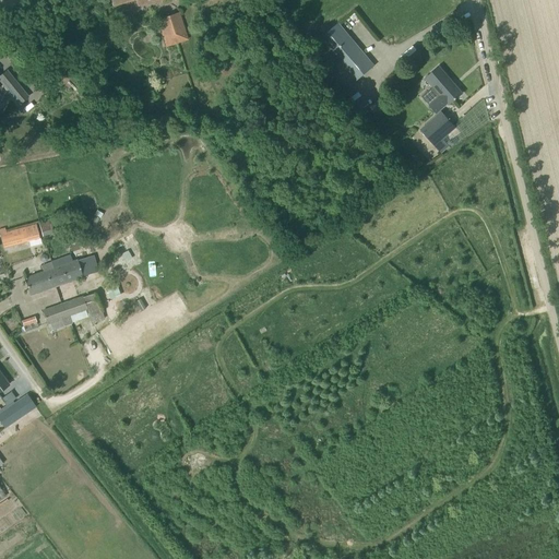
[(179,12),(157,19),(166,47),(188,40),(179,12)]
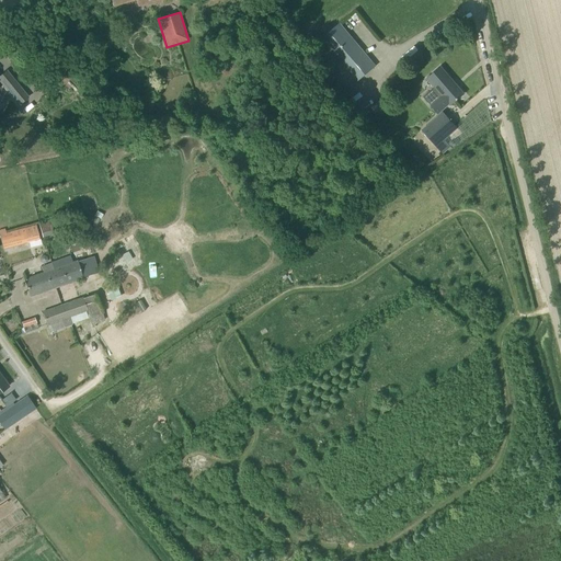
[(304,37),(311,47),(322,61),(347,90),(376,66),(340,23),(319,39),(311,31),(304,37)]
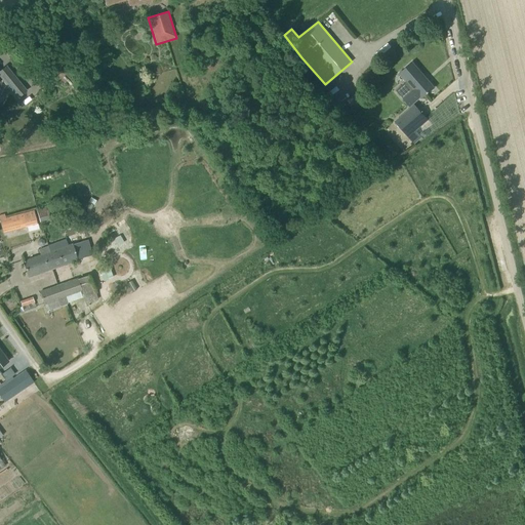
[(92,26),(83,31),(89,40),(98,35),(92,26)]
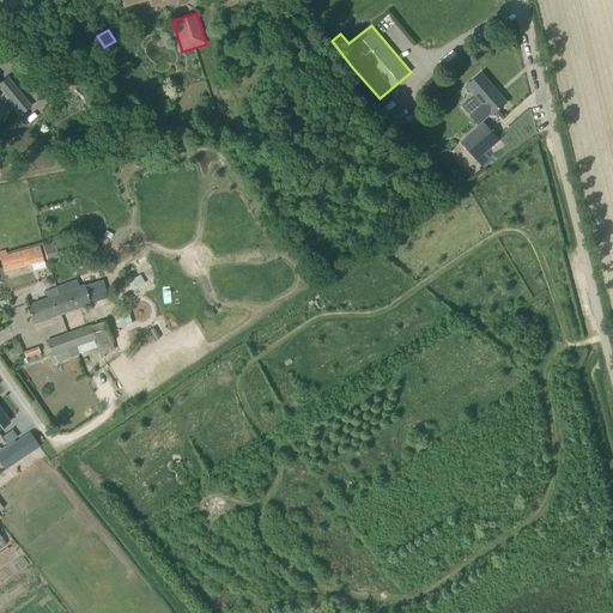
[(467,86),(483,105),(471,115),(479,125),(491,114),(492,115),(507,103),(481,74),(467,86)]
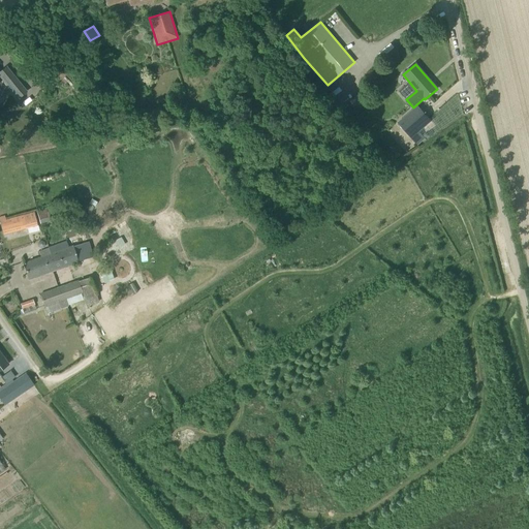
[(38,70),(36,72),(40,79),(44,75),(48,72),(42,66),(38,70)]
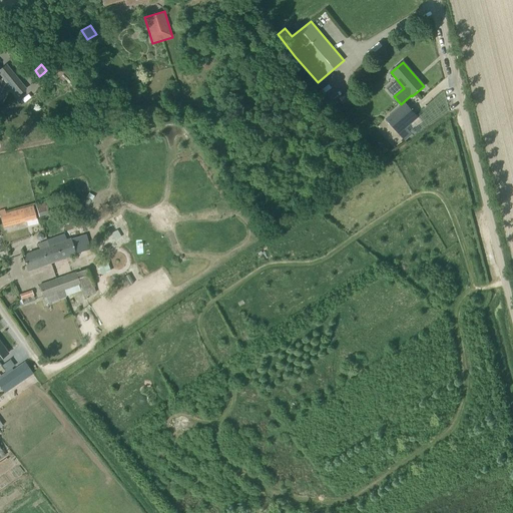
[(25,89),(6,65),(0,69),(0,73),(3,77),(0,79),(0,95),(2,97),(12,89),(17,95),(25,89)]
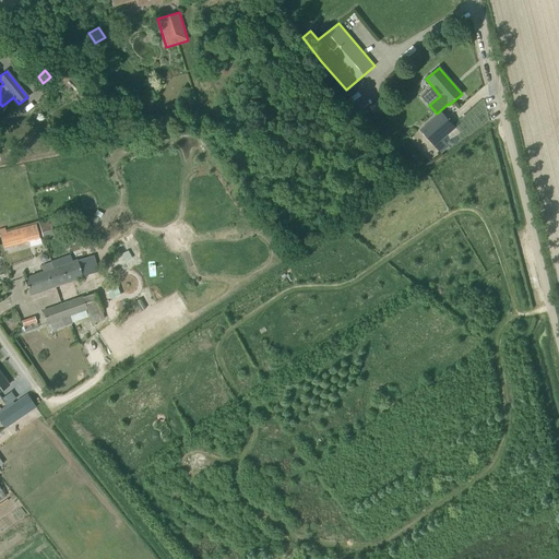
[(379,100),(368,105),(372,113),(383,107),(379,100)]
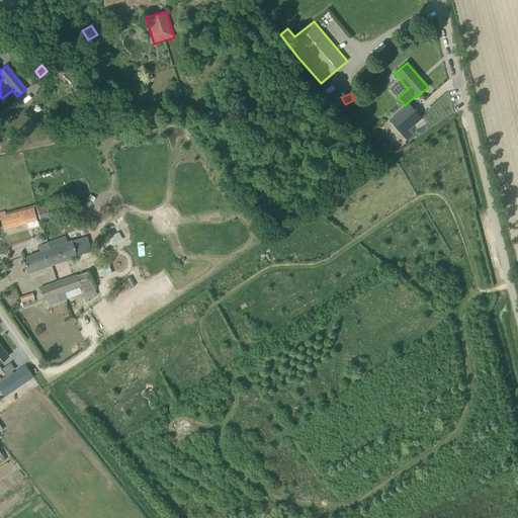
[(390,120),(401,133),(409,142),(415,136),(410,130),(422,118),(409,103),(390,120)]
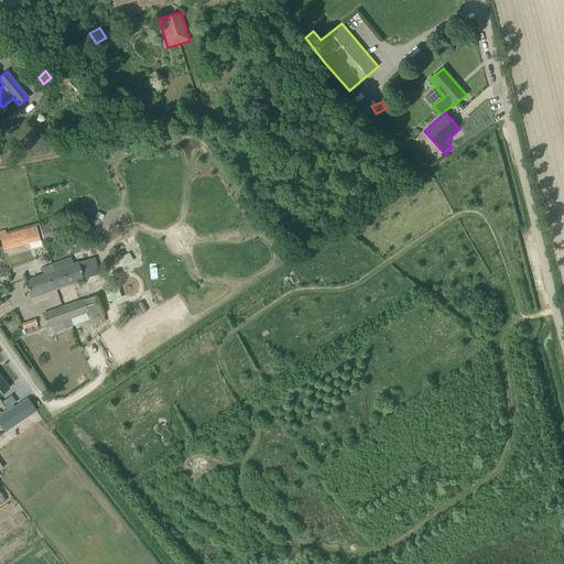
[(413,156),(410,166),(420,170),(423,159),(413,156)]
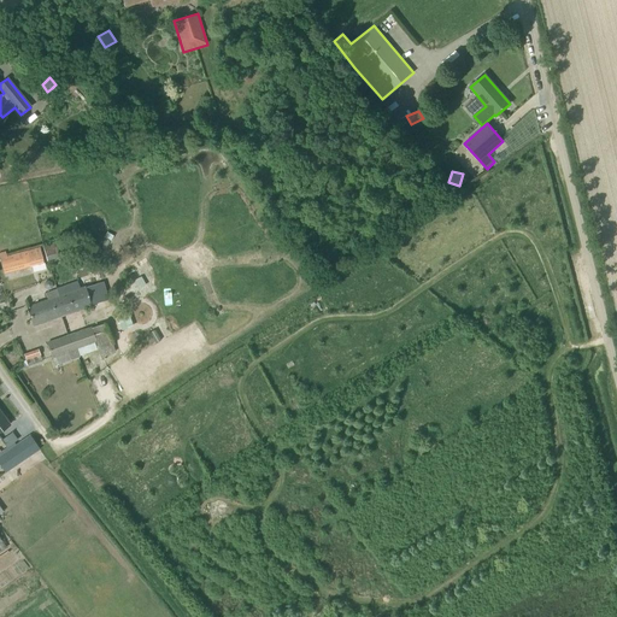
[(41,246),(45,262),(62,257),(59,248),(57,242),(41,246)]
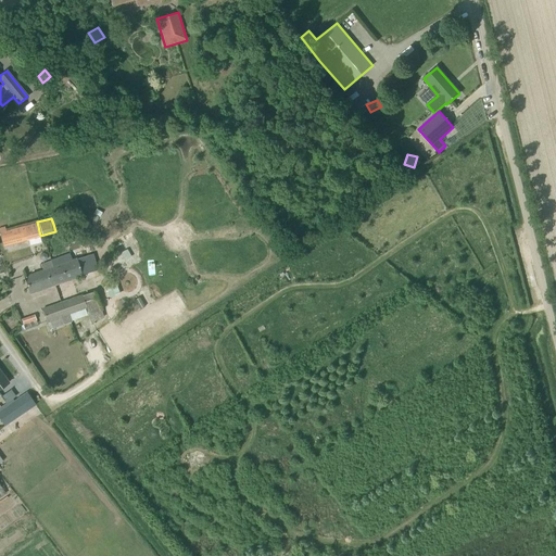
[(0,237),(3,248),(39,237),(35,223),(5,231),(4,227),(0,227),(0,237)]
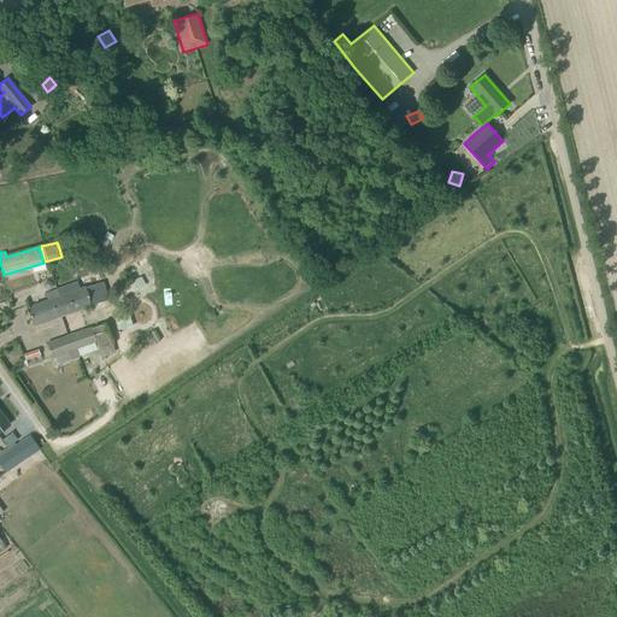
[(105,300),(103,294),(99,283),(86,287),(86,286),(80,288),(78,283),(57,291),(63,311),(63,312),(62,312),(62,313),(60,313),(60,315),(60,316),(62,317),(63,317),(92,306),(92,305),(105,300)]
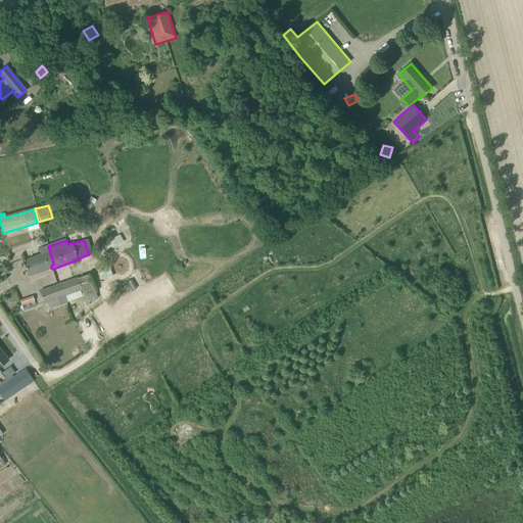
[(24,260),(26,269),(28,276),(38,273),(52,269),(51,268),(51,267),(51,266),(52,266),(52,265),(53,265),(53,264),(48,246),(38,249),(41,255),(24,260)]
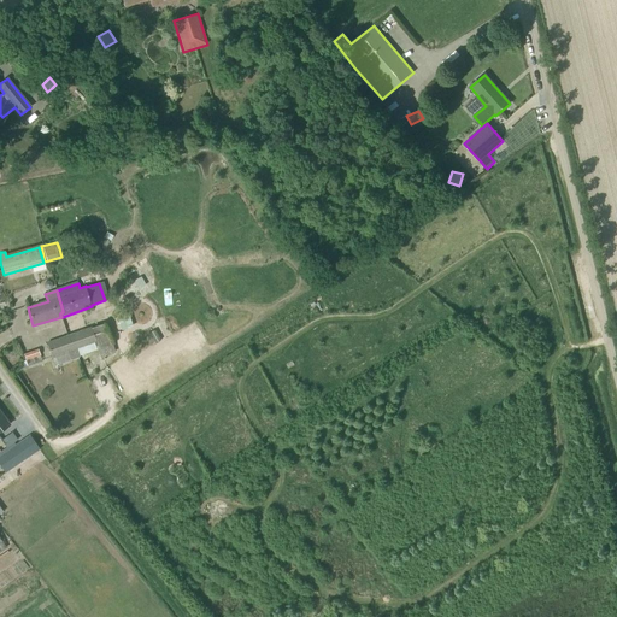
[(90,328),(90,327),(46,342),(52,358),(54,366),(59,364),(99,351),(101,357),(115,352),(105,323),(90,328)]
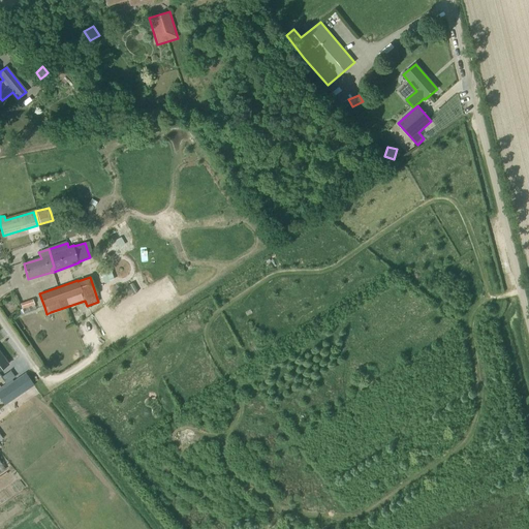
[(34,305),(33,300),(21,304),(23,309),(34,305)]
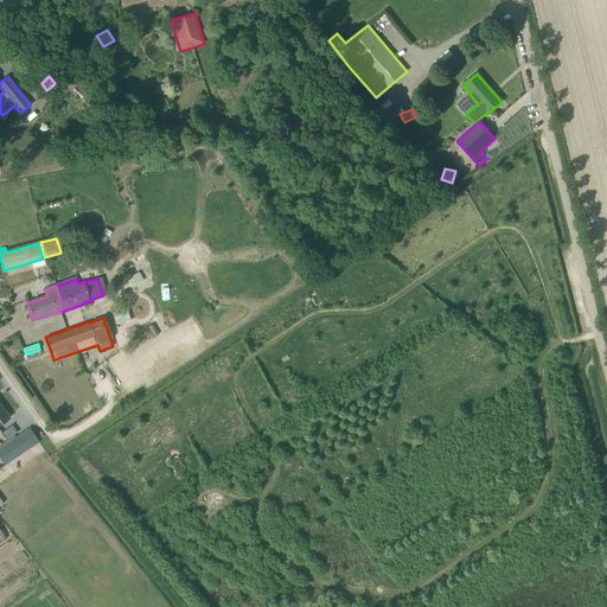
[(0,457),(5,465),(29,449),(37,443),(38,442),(29,428),(19,435),(16,438),(14,435),(1,443),(0,443),(0,457)]
